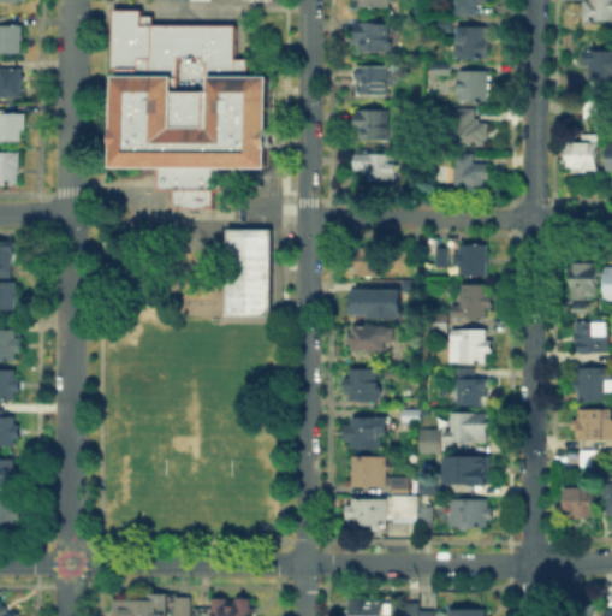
[(473,16),(452,16),(452,0),(485,0),(485,6),(473,5),(473,16)]
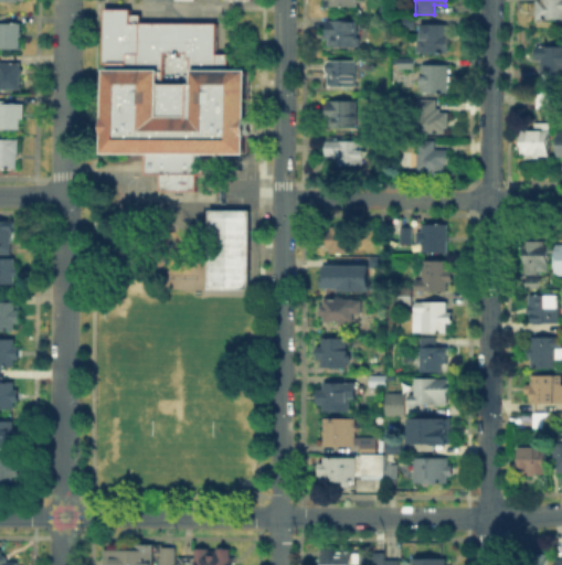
[(561,0),(561,20),(538,20),(538,0),(561,0)]
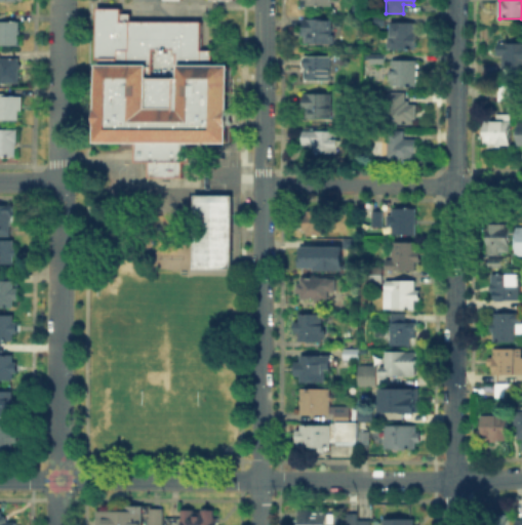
[(96,8),(118,8),(118,19),(198,19),(198,49),(211,49),(211,65),(229,65),(229,145),(190,145),(190,163),(179,163),(179,174),(147,174),(147,163),(135,163),(135,143),(96,143),(96,8)]
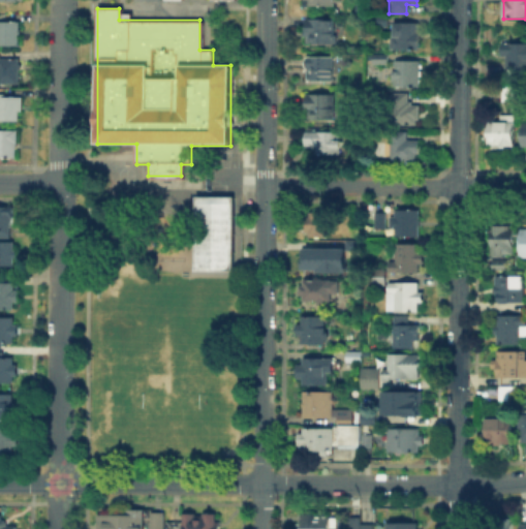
[(369,28),(369,17),(382,17),(382,28),(369,28)]
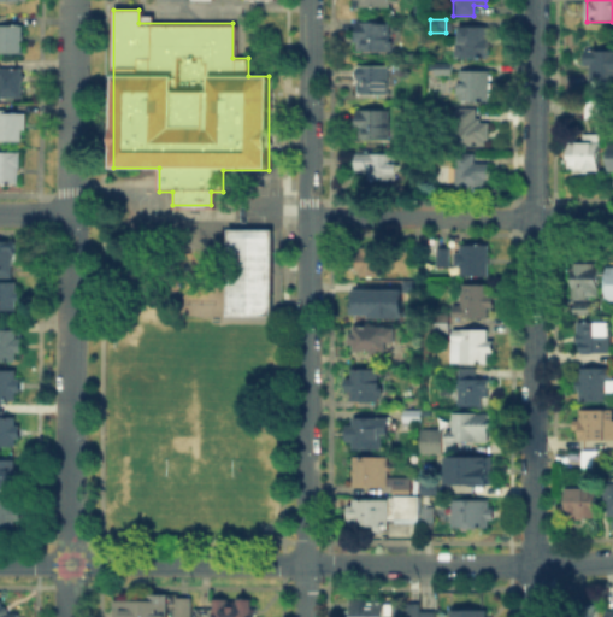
[(387,25),(387,52),(357,52),(357,25),(387,25)]
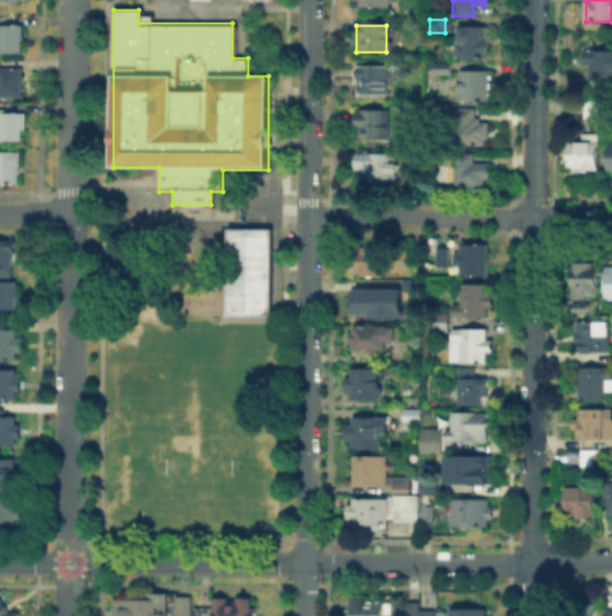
[(456,59),(456,25),(486,25),(486,59),(456,59)]
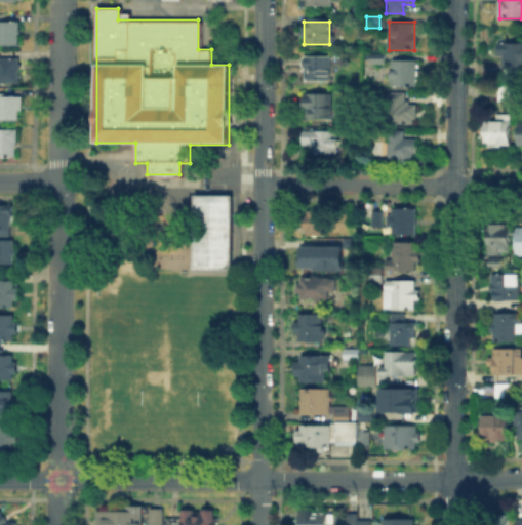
[(0,24),(16,24),(16,45),(0,45),(0,24)]
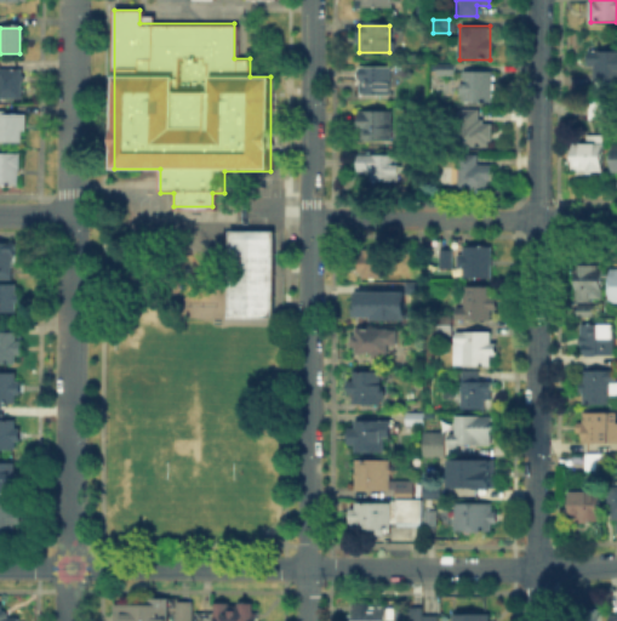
[(584,61),(584,50),(616,50),(616,83),(588,83),(588,61),(584,61)]
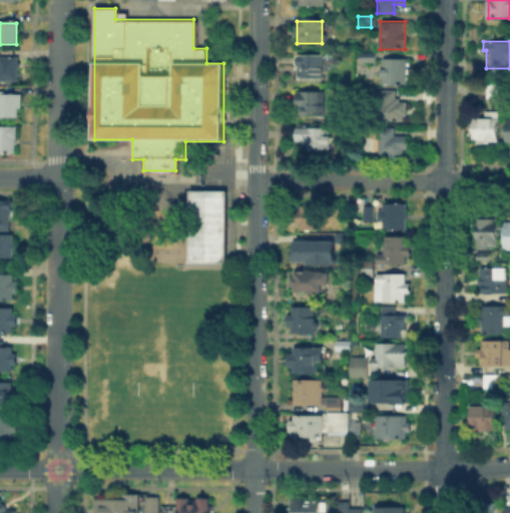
[(374,55),(374,63),(359,63),(359,55),(374,55)]
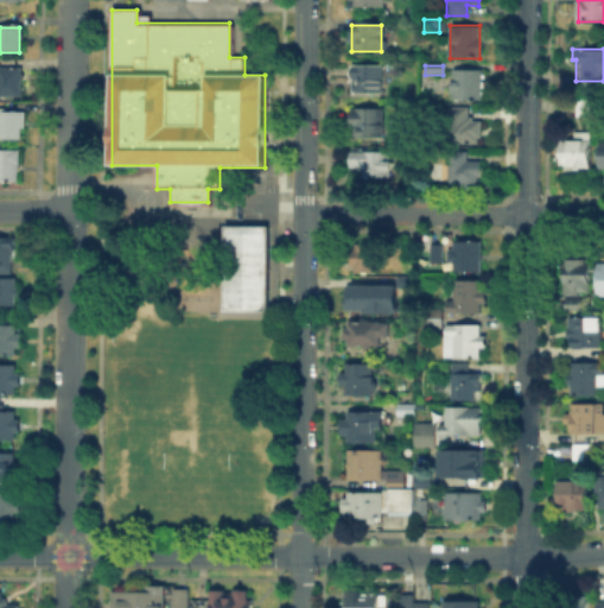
[(0,68),(20,68),(20,96),(0,96),(0,68)]
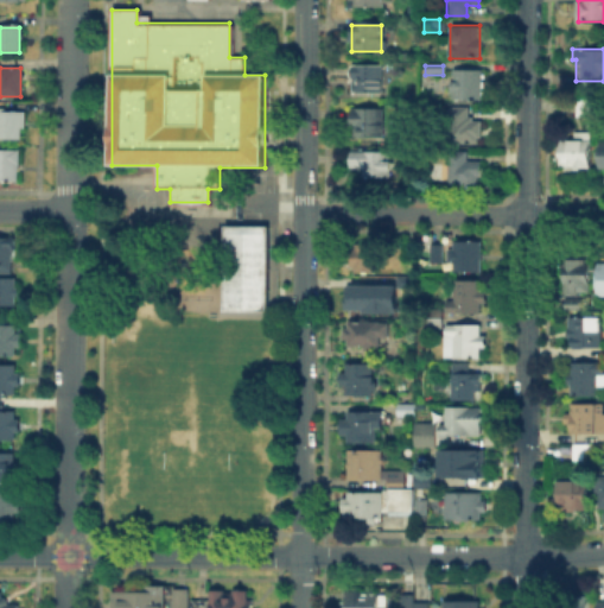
[(380,68),(380,95),(351,94),(351,68),(380,68)]
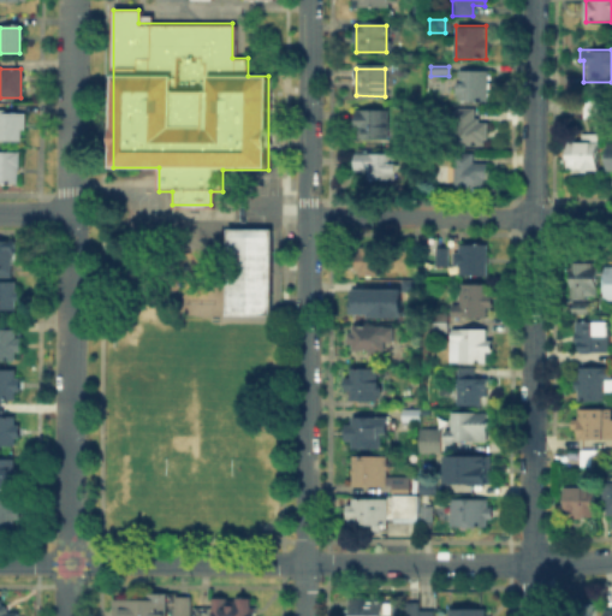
[(487,73),(487,104),(455,104),(455,73),(487,73)]
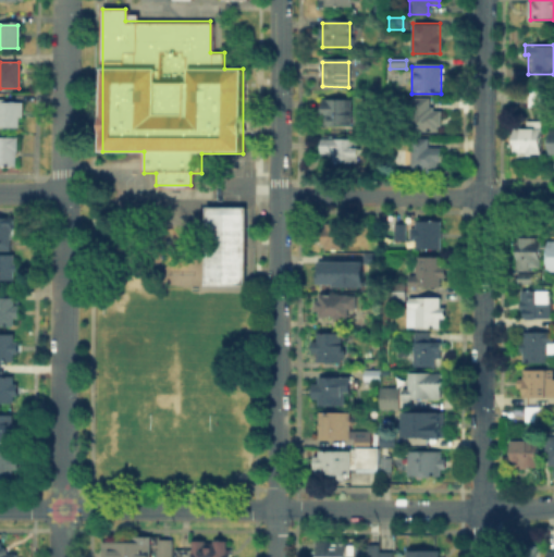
[(526,106),(526,91),(541,91),(541,106),(526,106)]
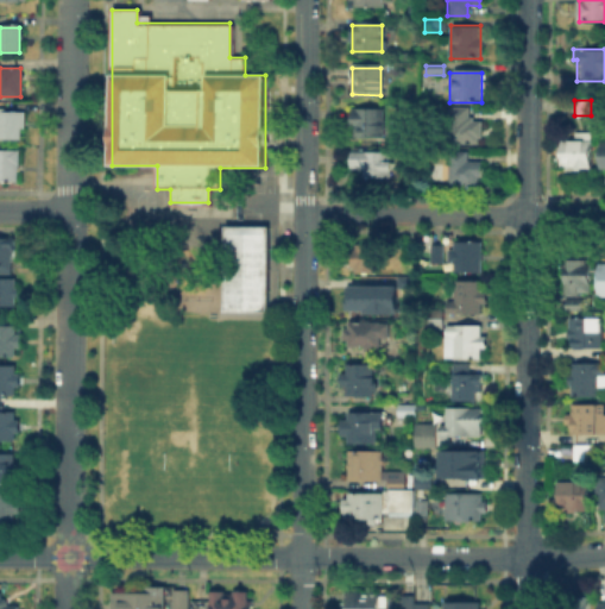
[(470,110),(470,123),(479,123),(479,145),(446,145),(446,110),(470,110)]
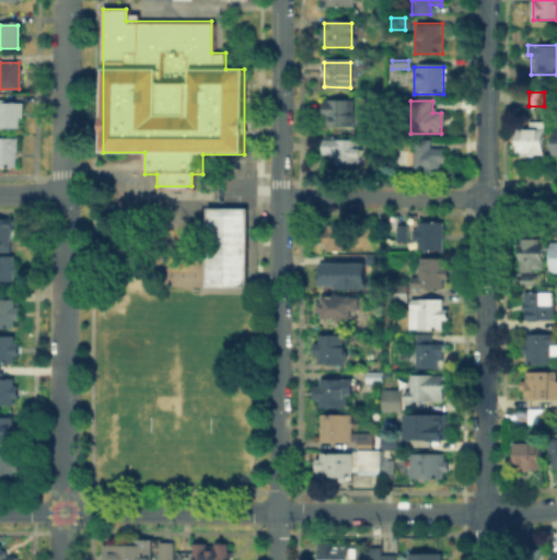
[(350,102),(349,126),(324,126),(324,102),(350,102)]
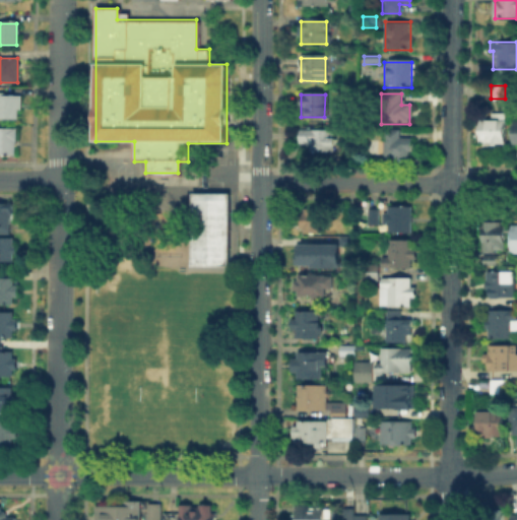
[(0,96),(17,96),(17,120),(0,120),(0,96)]
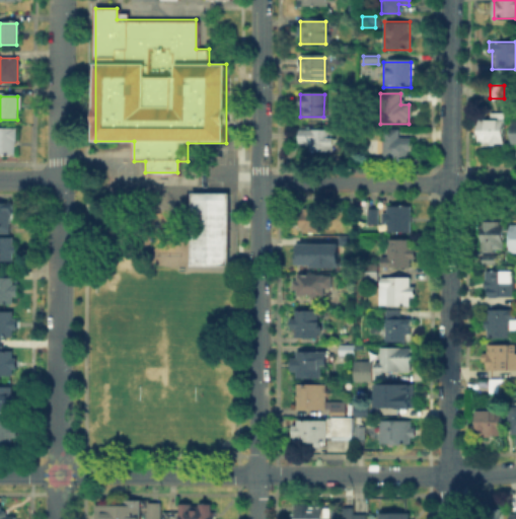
[(489,120),(489,114),(502,114),(502,144),(478,144),(478,120),(489,120)]
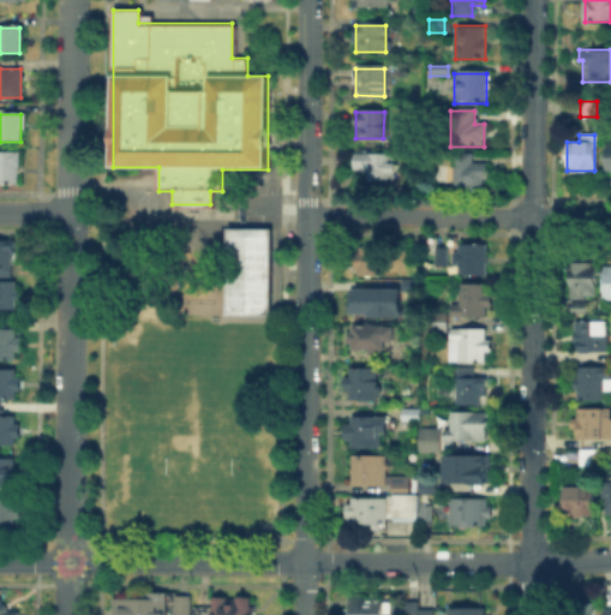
[(600,171),(610,171),(610,142),(599,142),(600,171)]
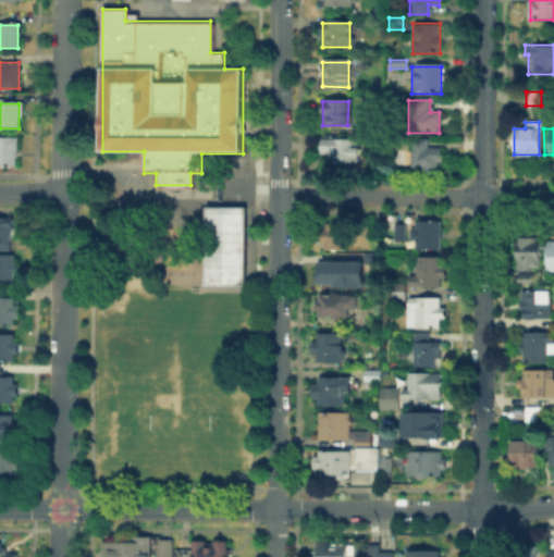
[(0,137),(15,138),(15,165),(0,165),(0,137)]
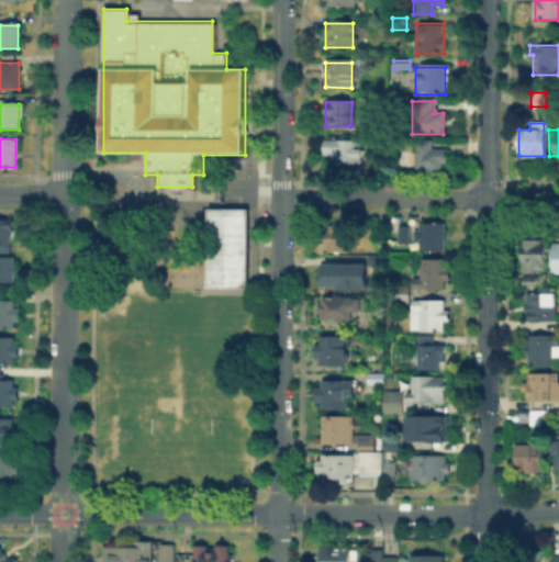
[(357,155),(357,167),(335,167),(335,155),(322,155),(322,141),(357,141),(357,155)]
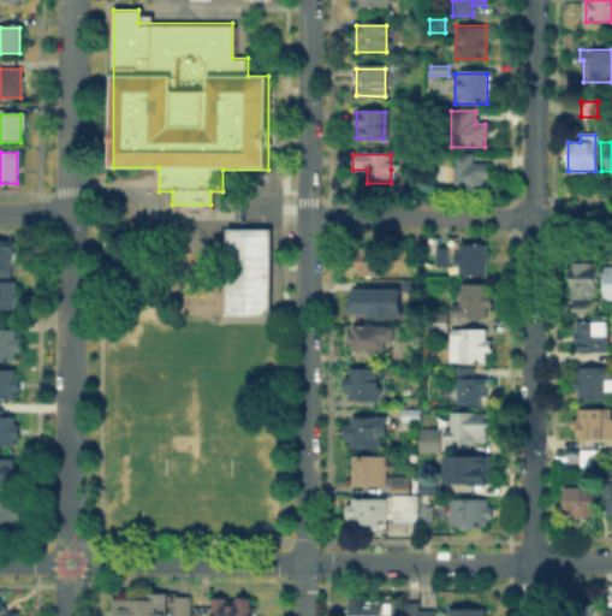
[(451,157),(474,157),(474,166),(483,166),(483,193),(451,191),(451,157)]
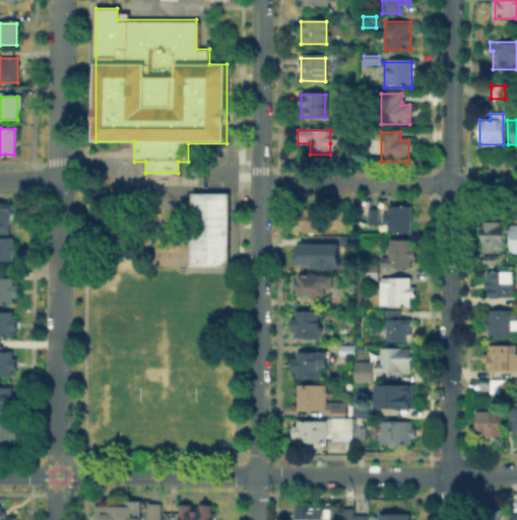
[(191,193),(227,193),(227,264),(191,264),(191,193)]
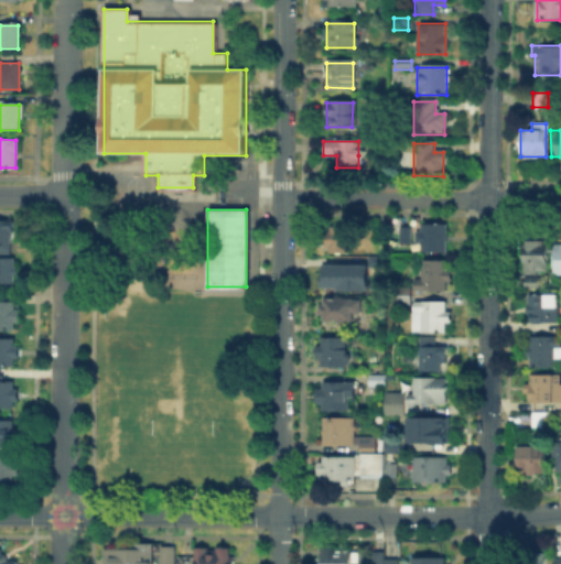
[(444,224),(444,252),(419,252),(419,246),(413,246),(413,232),(419,232),(419,224),(444,224)]
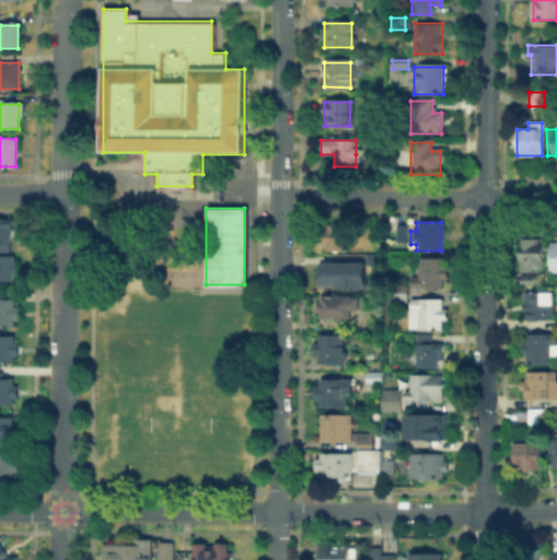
[(318,252),(318,225),(343,225),(343,252),(318,252)]
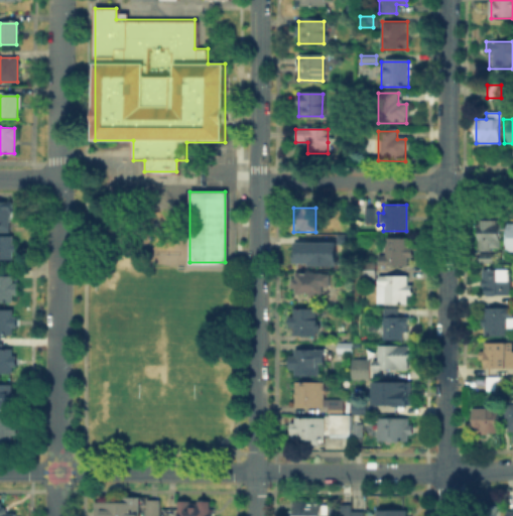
[(373,210),(373,224),(365,223),(365,210),(373,210)]
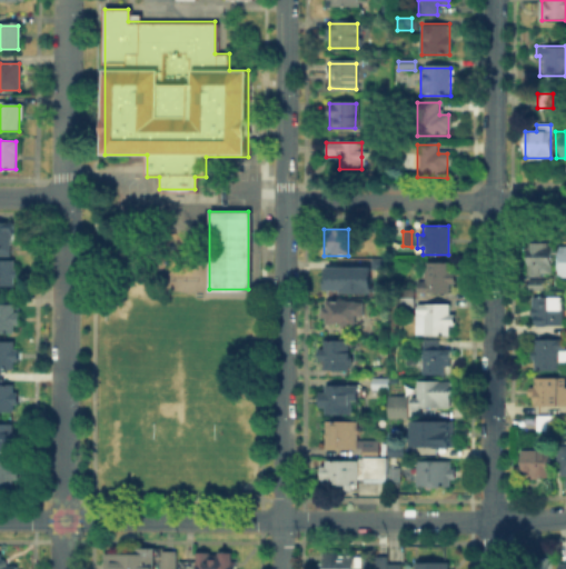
[(554,276),(565,276),(565,242),(554,242),(554,276)]
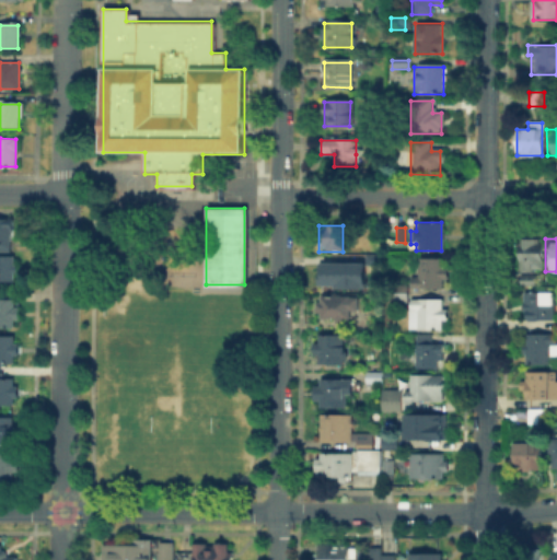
[(511,271),(511,242),(542,242),(542,271),(511,271)]
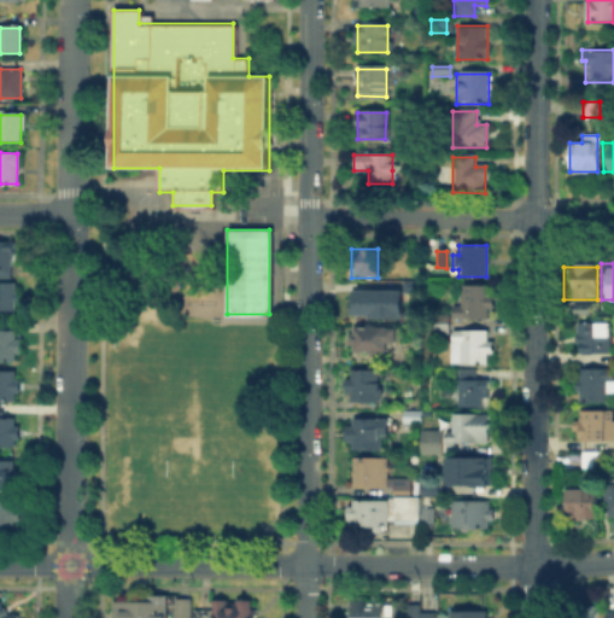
[(337,289),(337,278),(351,278),(351,289),(337,289)]
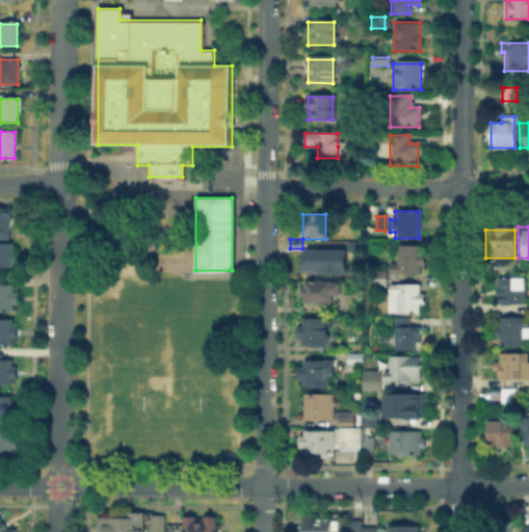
[(0,243),(11,243),(11,268),(0,268),(0,243)]
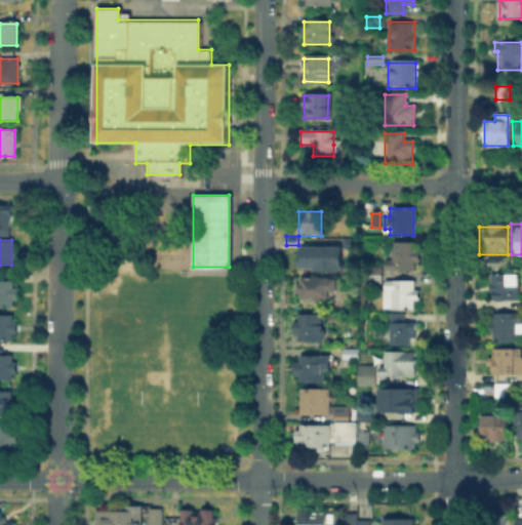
[(392,269),(392,243),(414,243),(414,269),(392,269)]
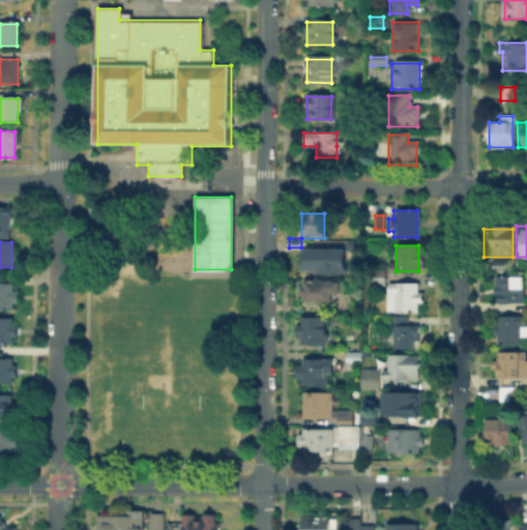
[(300,270),(300,247),(331,247),(331,271),(300,270)]
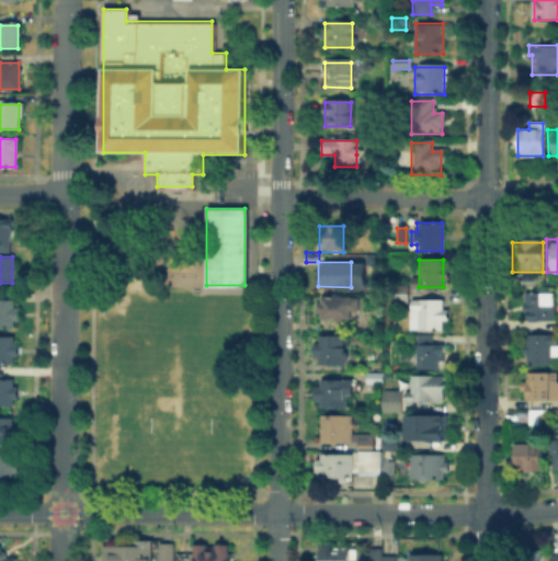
[(394,301),(394,288),(403,288),(403,301),(394,301)]
